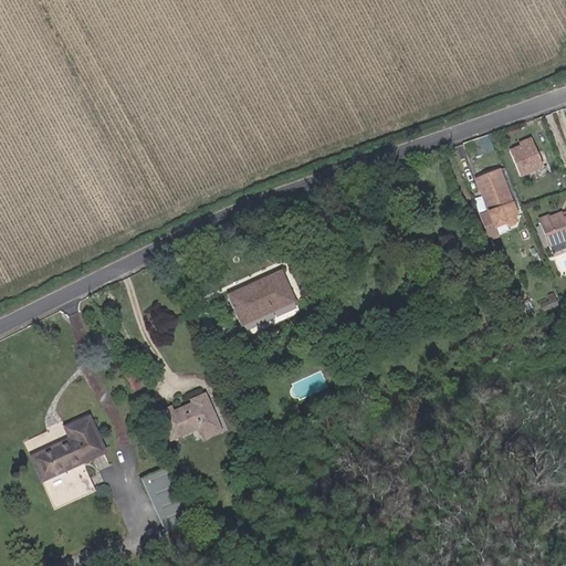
[(517,142),(519,144),(520,147),(532,142),(533,142),(530,136),(517,142)]
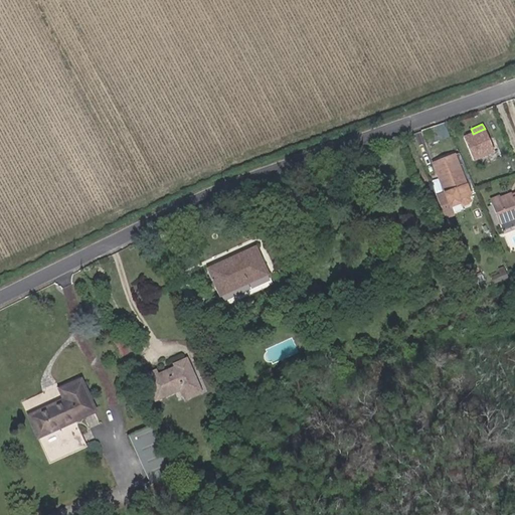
[(473,134),(472,131),(462,135),(472,159),(493,150),(484,129),(473,134)]
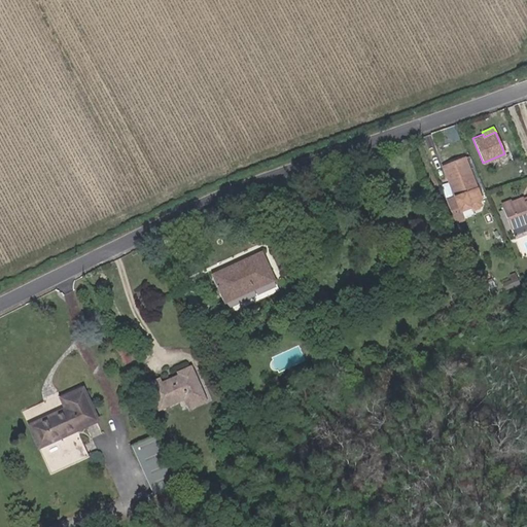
[(463,164),(470,180),(472,185),(475,184),(464,157),(461,159),(463,164)]
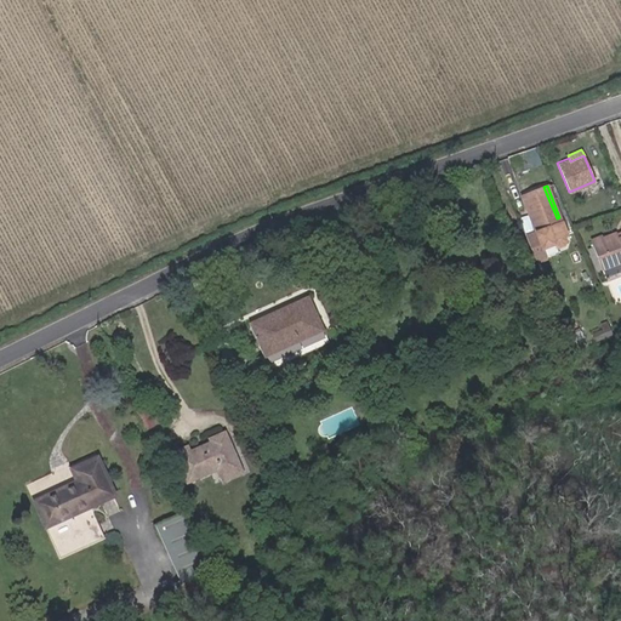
[(557,218),(554,212),(551,214),(543,194),(546,193),(543,187),(522,195),(533,221),(537,233),(525,238),(536,263),(548,258),(543,250),(554,245),(558,248),(564,245),(567,240),(564,235),(557,218)]
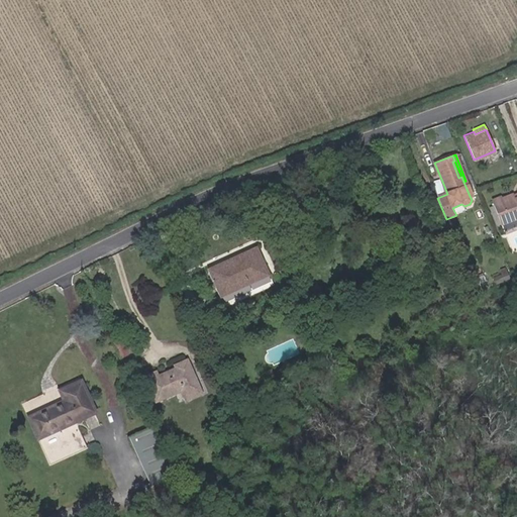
[(458,178),(461,177),(454,161),(452,162),(458,178)]
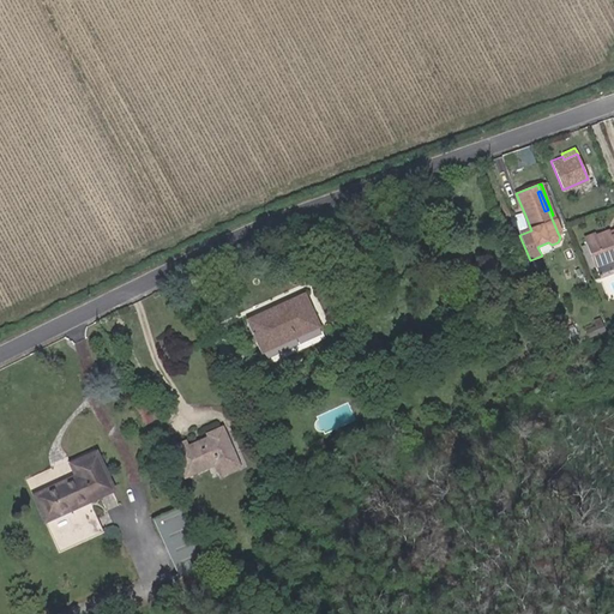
[(582,236),(584,240),(607,230),(606,228),(594,234),(593,232),(582,236)]
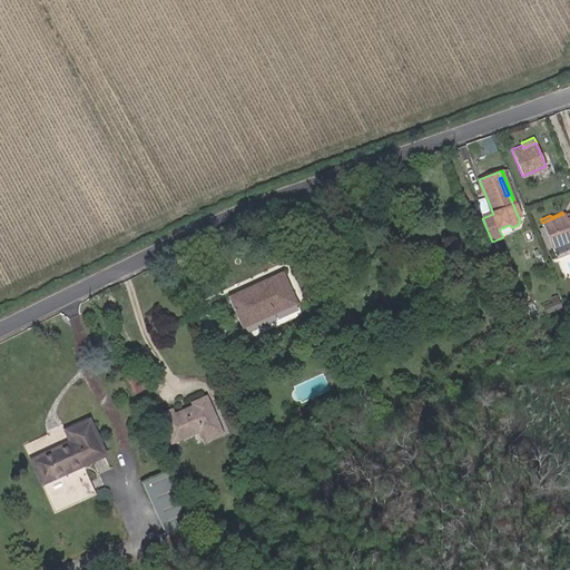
[(563,214),(542,223),(551,245),(569,237),(569,215),(566,218),(563,214)]
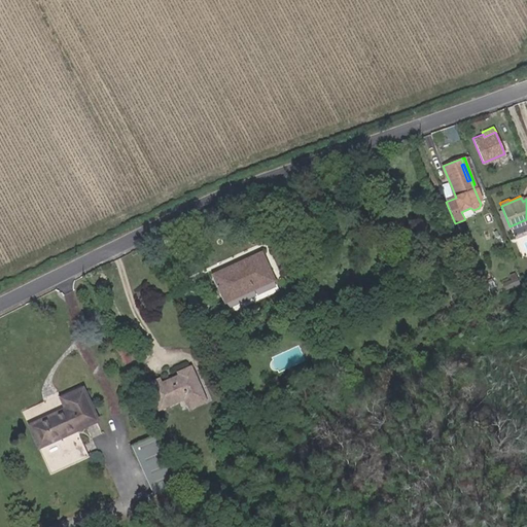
[(259,249),(209,271),(222,301),(273,279),(259,249)]
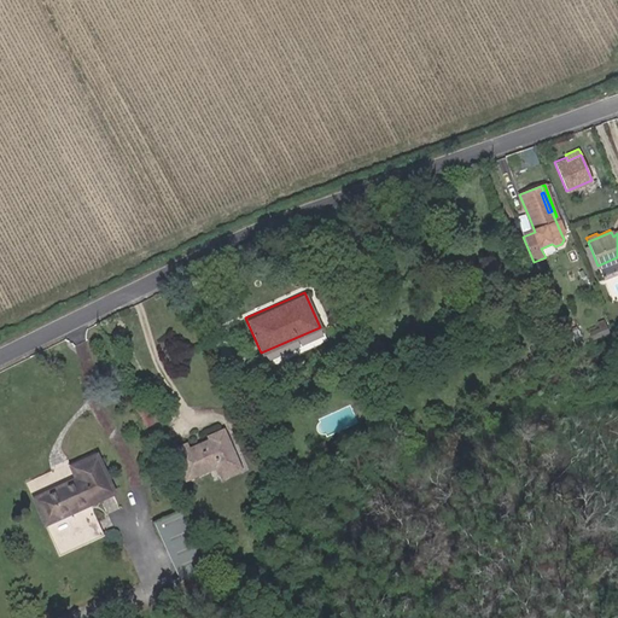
[(150,414),(143,396),(134,400),(141,418),(150,414)]
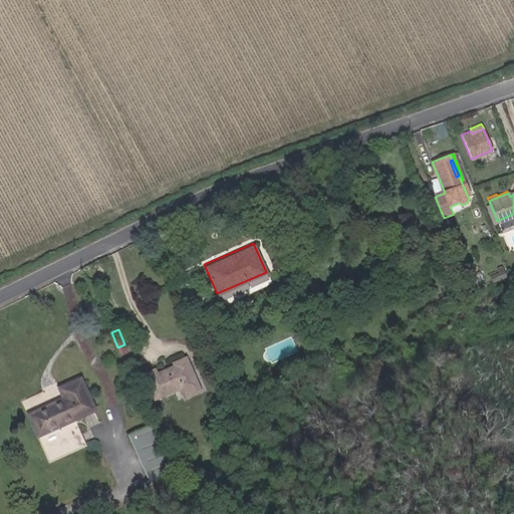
[(182,387),(195,380),(183,352),(175,356),(176,359),(155,368),(153,364),(144,368),(154,392),(179,379),(182,387)]
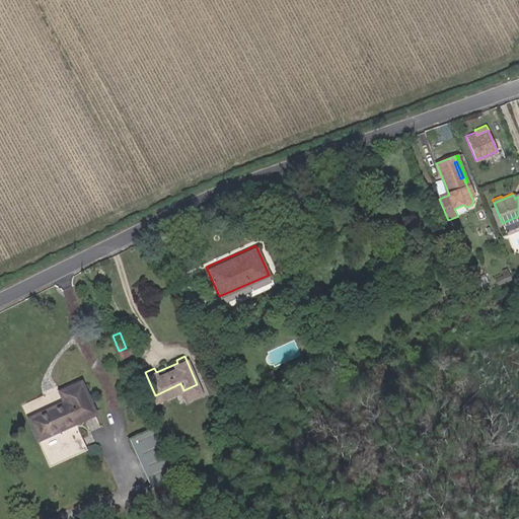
[(46,459),(84,442),(72,417),(93,408),(78,375),(56,385),(61,395),(24,412),(46,459)]
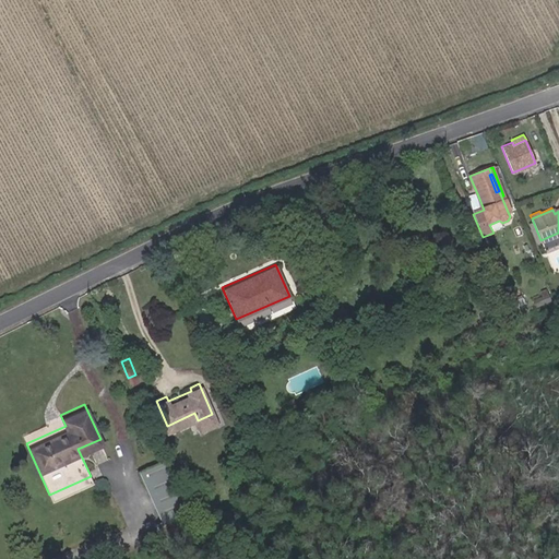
[(214,418),(212,414),(198,420),(199,424),(214,418)]
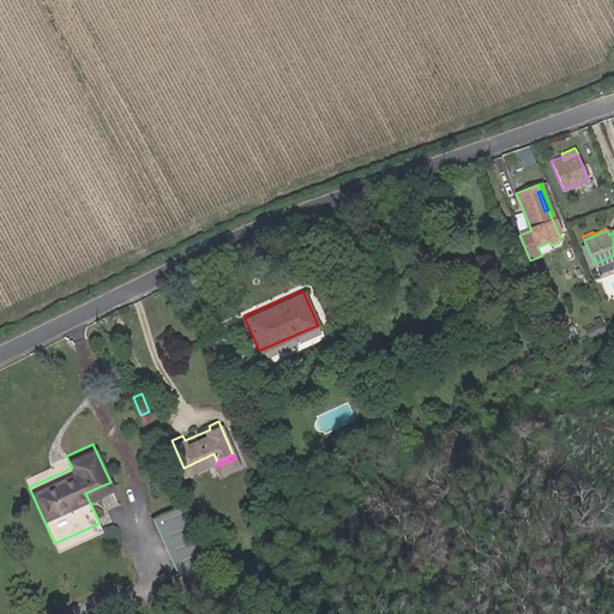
[(188,527),(175,500),(150,511),(162,539),(188,527)]
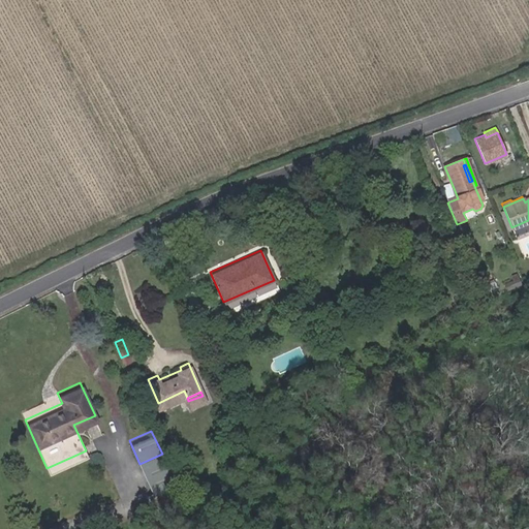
[(162,454),(139,464),(150,487),(145,490),(155,512),(183,501),(162,454)]
